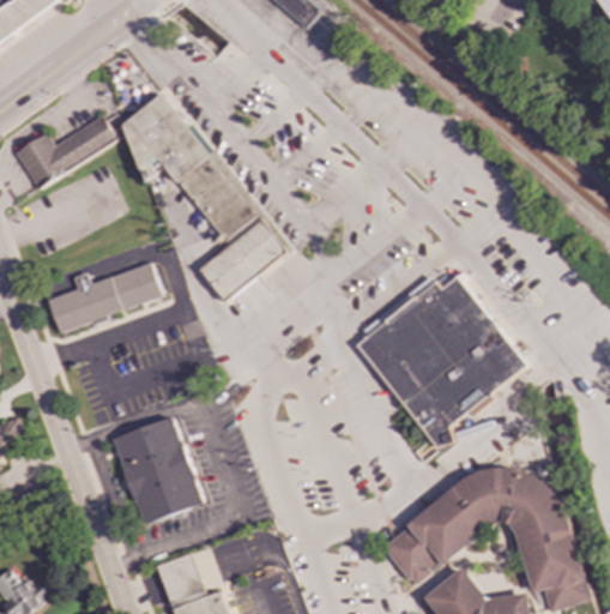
[(0,38),(56,2),(54,0),(0,0),(0,38)]
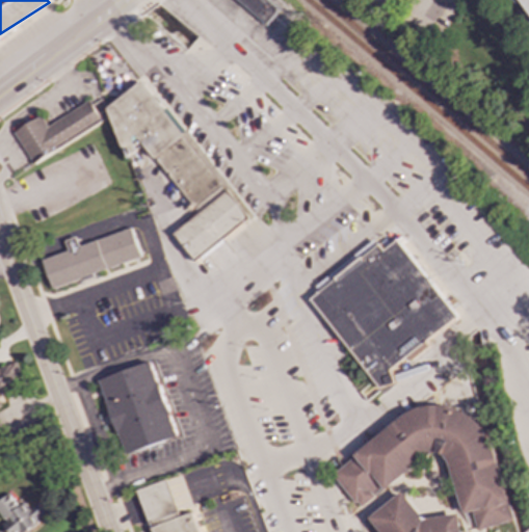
[(276,9),(265,0),(235,0),(264,24),(276,9)]
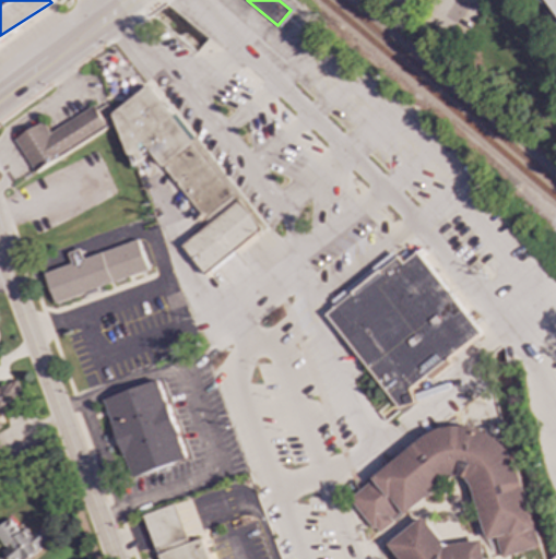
[(555,0),(543,0),(555,19),(555,0)]
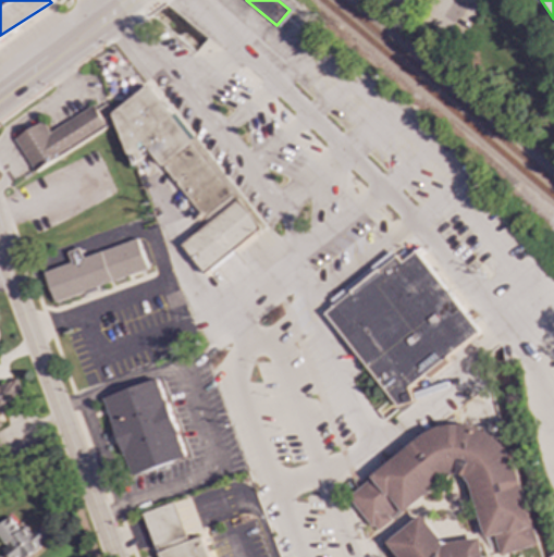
[(109,114),(144,85),(188,139),(193,136),(263,226),(200,276),(176,246),(200,229),(193,220),(199,215),(147,151),(132,164),(109,114)]
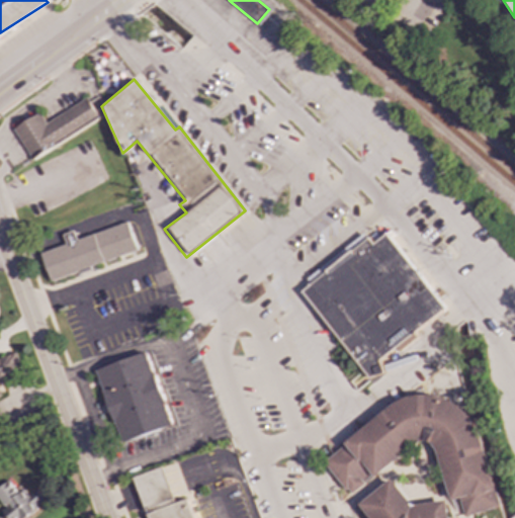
[(10,130),(28,159),(102,114),(92,99),(86,103),(82,98),(44,121),(37,112),(10,130)]
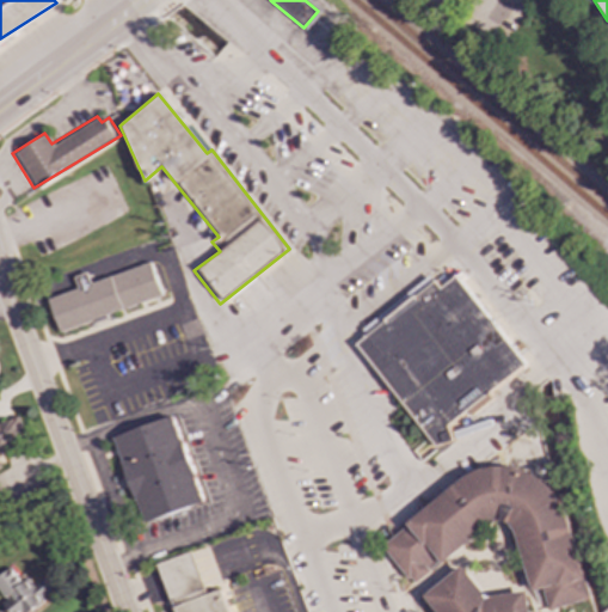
[(85,282),(83,273),(69,277),(73,289),(43,298),(53,330),(158,299),(147,263),(85,282)]
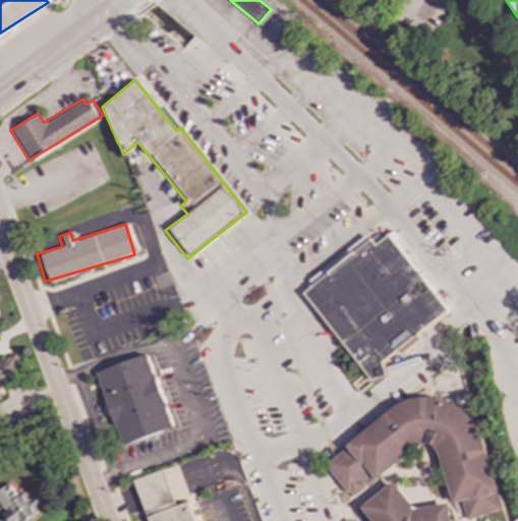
[(300,292),(311,305),(333,333),(370,380),(385,373),(381,363),(448,309),(387,234),(373,244),(368,238),(300,292)]
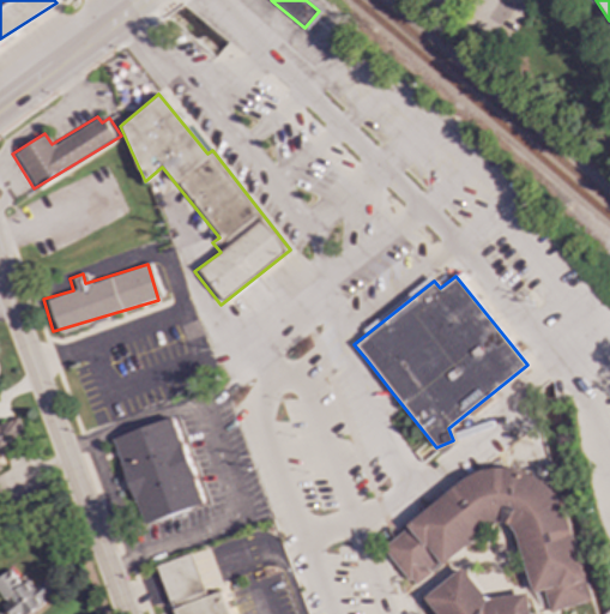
[(0,468),(1,468),(0,464),(0,457),(2,456),(0,447),(20,440),(13,417),(0,421),(0,468)]
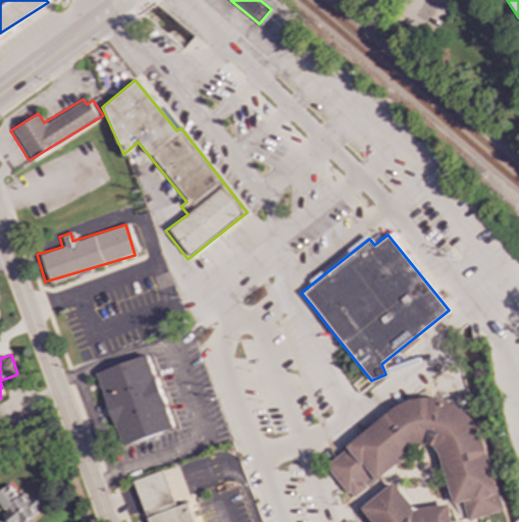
[(94,371),(116,446),(169,430),(146,355),(94,371)]
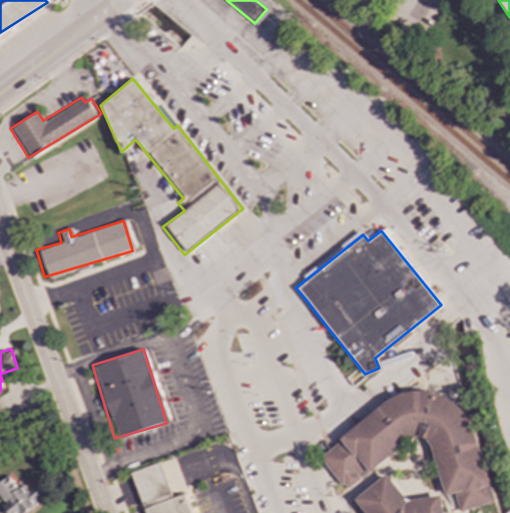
[(341,485),(318,457),(386,401),(402,393),(412,391),(422,391),(434,393),(442,396),(453,403),(459,409),(466,416),(471,427),(478,449),(492,502),(459,511),(454,494),(446,496),(430,443),(424,437),(418,436),(411,439),(396,449),(398,451),(370,472),(368,469),(357,476),(359,478),(346,488),(343,483),(341,485)]
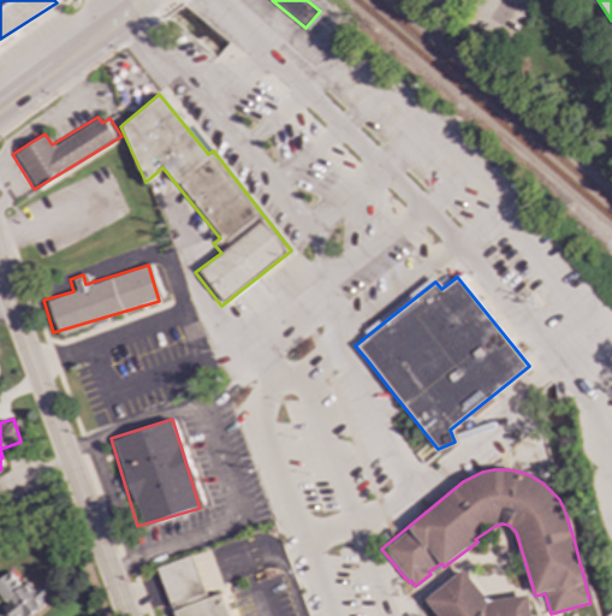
[(155,566),(171,615),(224,615),(218,593),(203,597),(189,555),(155,566)]
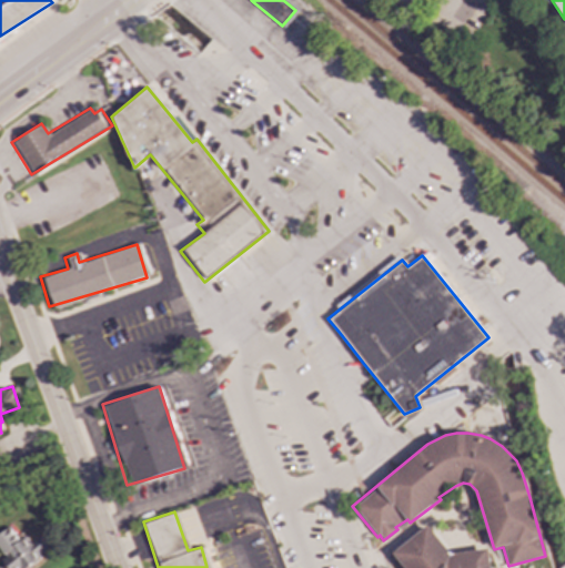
[(0,555),(2,558),(0,559),(0,563),(3,567),(19,567),(46,549),(37,537),(23,547),(8,525),(0,530),(0,555)]
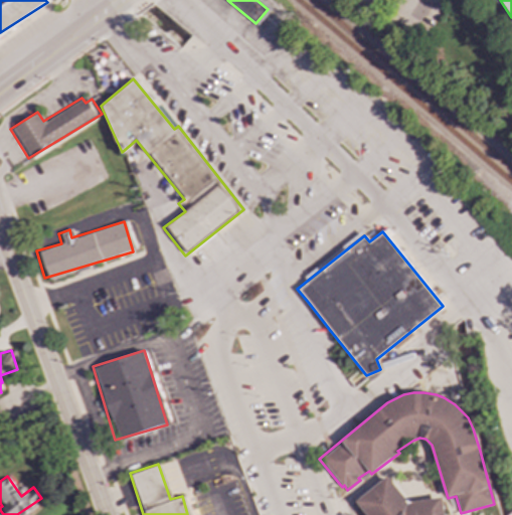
[(387,476),(408,502),(443,498),(445,514),(366,514),(356,502),(387,476)]
